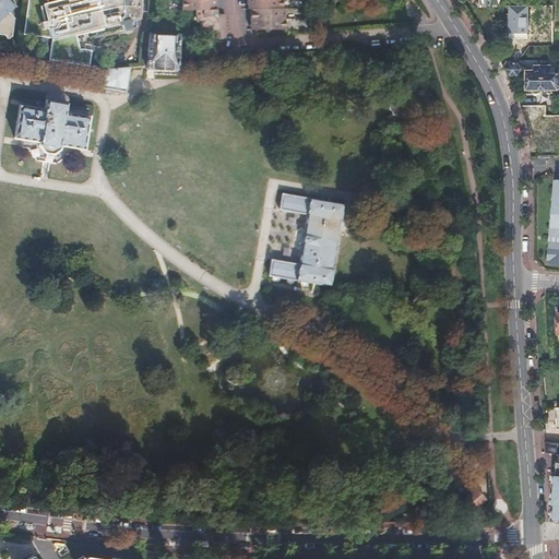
[(0,0),(0,35),(3,36),(7,40),(11,37),(13,19),(8,13),(15,7),(14,2),(12,0),(0,0)]
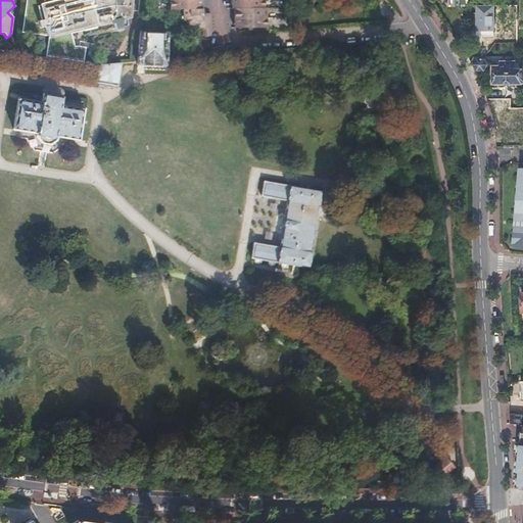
[(131,0),(57,0),(42,3),(45,17),(38,19),(40,27),(46,26),(49,36),(130,18),(131,0)]
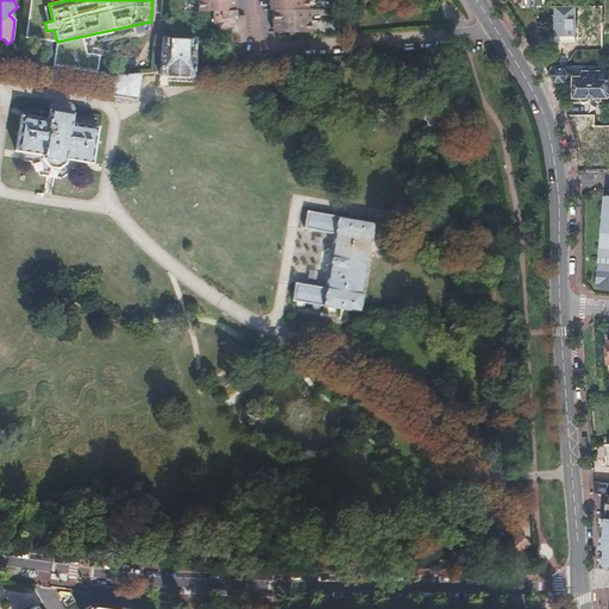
[(201,0),(201,12),(215,12),(217,24),(224,30),(224,0),(201,0)]
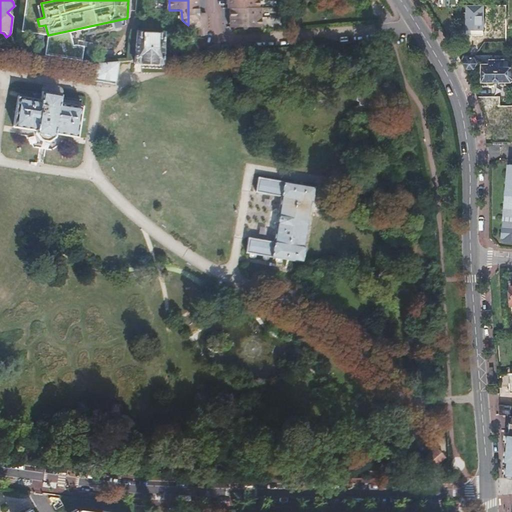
[(188,0),(188,25),(191,27),(201,26),(201,35),(207,35),(207,14),(200,14),(200,0),(188,0)]
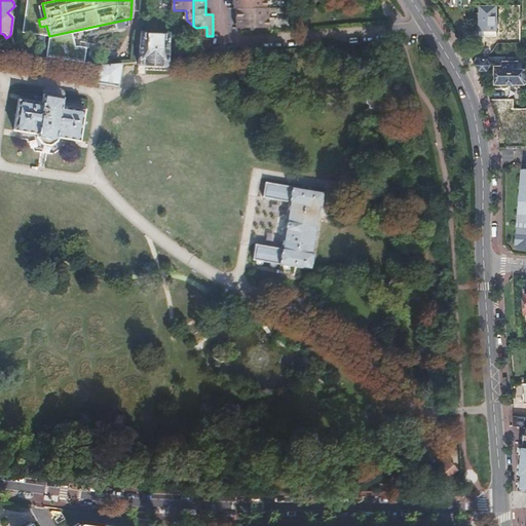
[(238,27),(267,26),(267,6),(266,0),(233,0),(234,7),(236,6),(236,27),(238,27)]
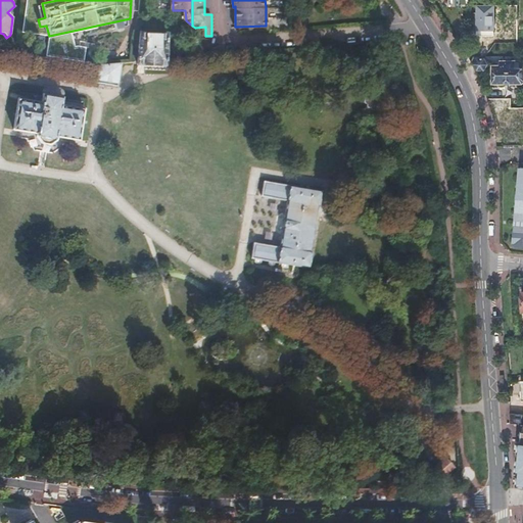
[(456,0),(456,8),(456,10),(463,10),(463,8),(469,8),(469,4),(470,4),(469,0),(456,0)]
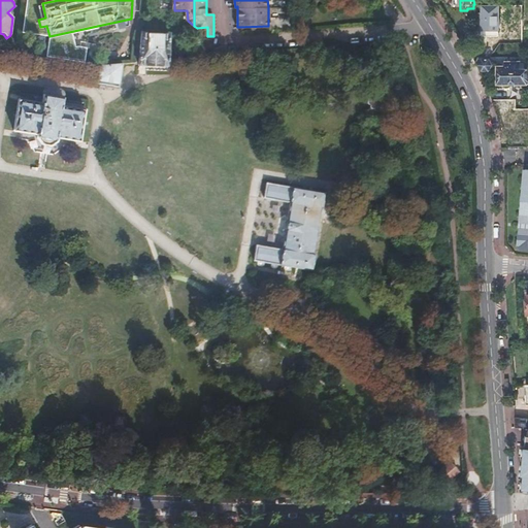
[(498,5),(480,5),(481,35),(498,35),(498,5)]
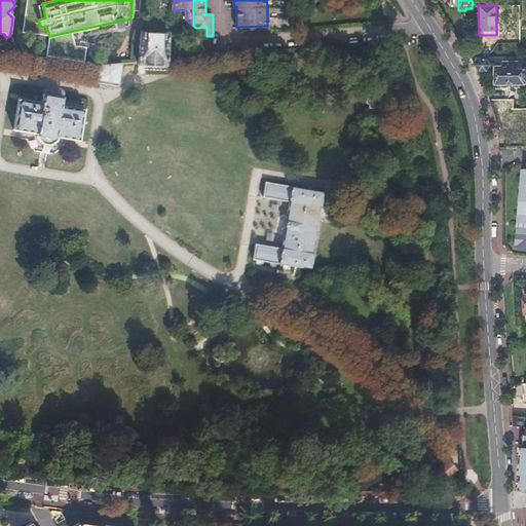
[(140,34),(139,64),(166,65),(166,61),(167,35),(140,34)]
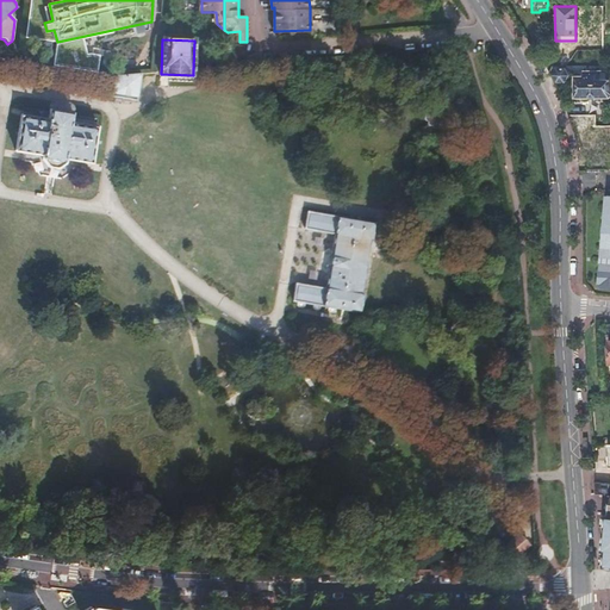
[(554,68),(551,73),(556,83),(559,81),(565,81),(572,72),(568,68),(554,68)]
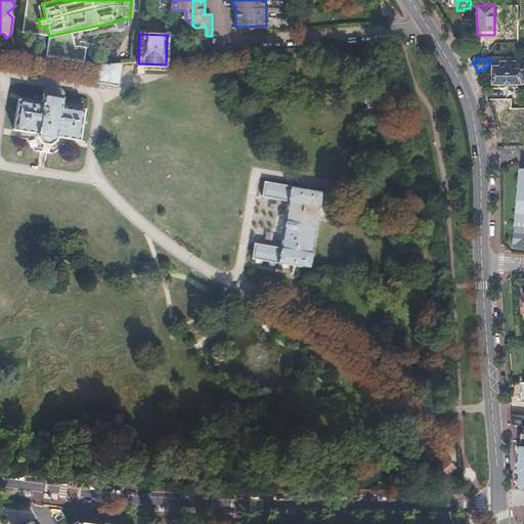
[(494,67),(494,83),(523,83),(523,82),(523,62),(523,61),(501,62),(501,67),(494,67)]
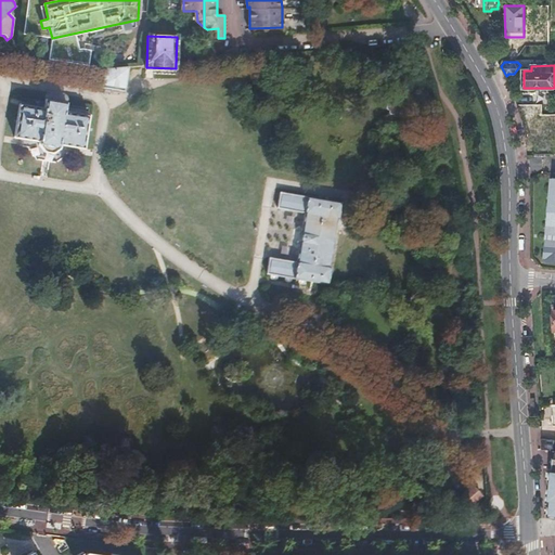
[(128,68),(104,71),(102,87),(125,89),(128,68)]
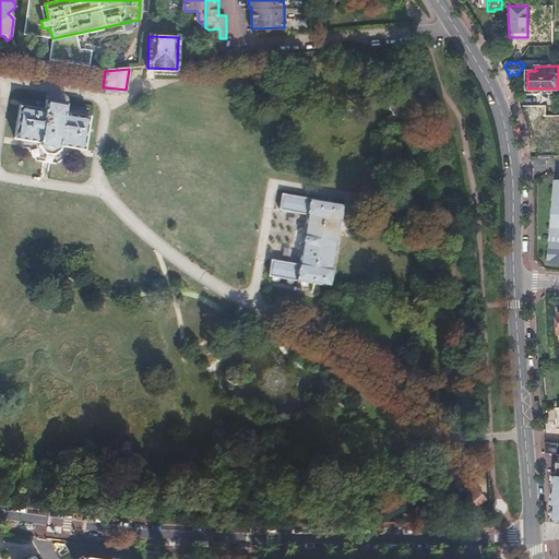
[(14,123),(12,138),(38,141),(37,143),(43,151),(52,152),(61,147),(61,144),(84,147),(88,114),(64,110),(66,103),(44,99),(43,107),(18,104),(14,123)]
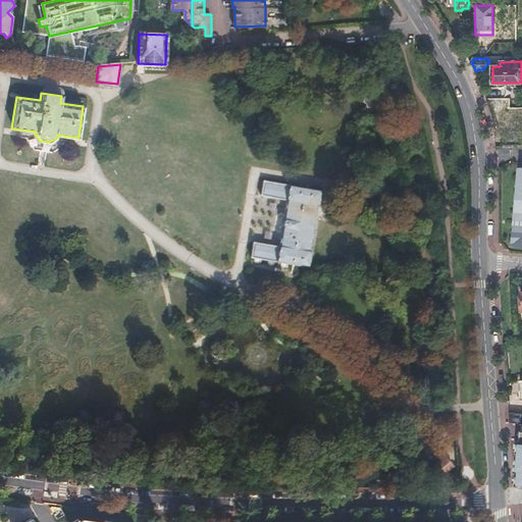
[(263,181),(261,199),(285,203),(281,225),(278,248),(253,244),(251,259),(280,263),(280,267),(292,269),(293,265),(309,268),(312,253),(310,253),(317,208),(319,208),(322,192),(263,181)]
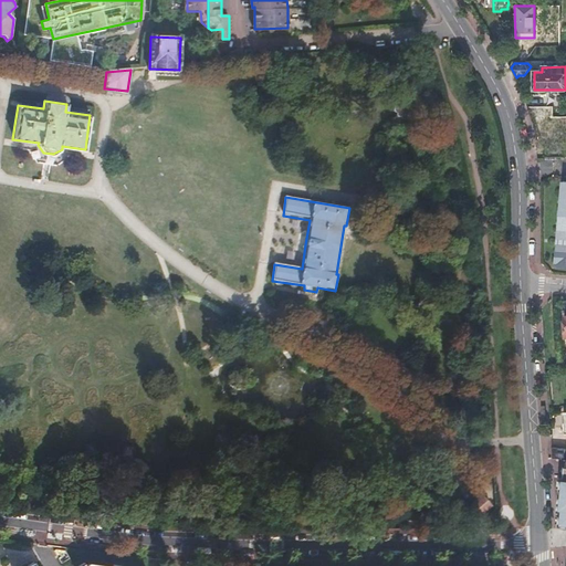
[(565,460),(565,448),(552,447),(553,459),(565,460)]
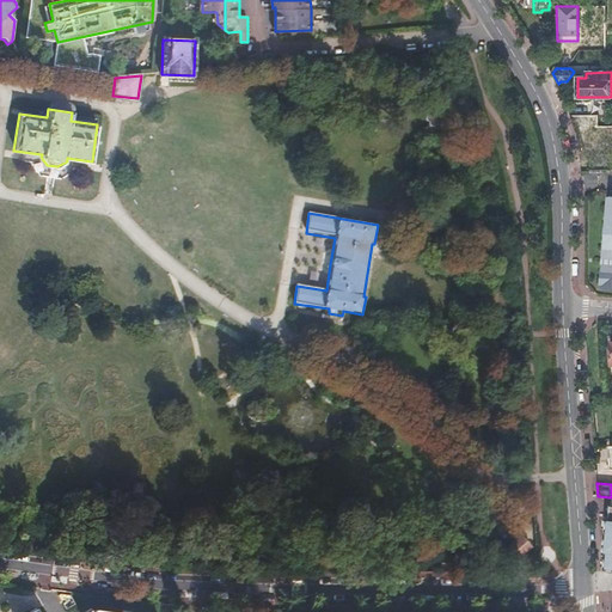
[(519,537),(503,551),(514,563),(531,549),(519,537)]
